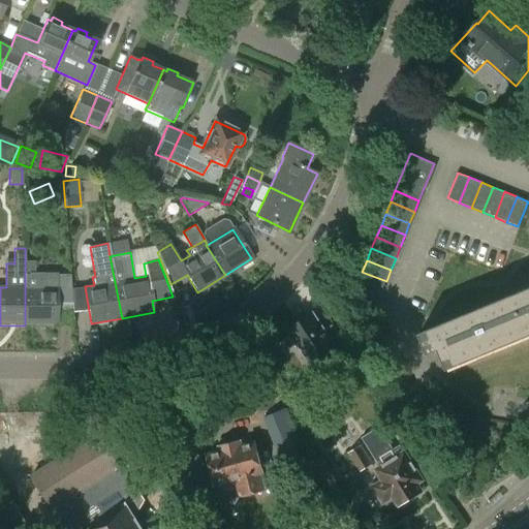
[(25,288),(25,325),(57,327),(57,303),(71,303),(70,276),(55,276),(55,289),(39,289),(38,274),(34,274),(34,261),(25,261),(25,288)]
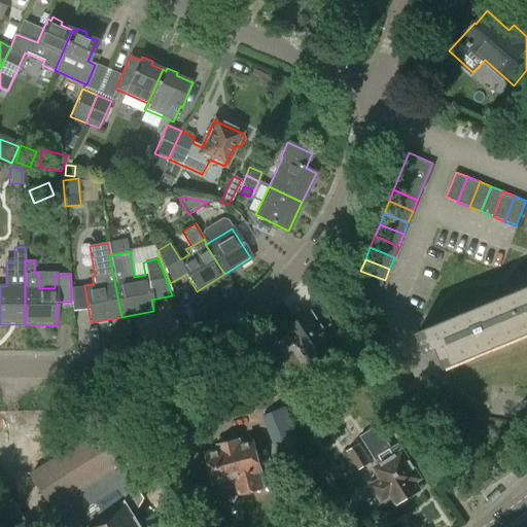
[(360,271),(356,282),(380,291),(385,280),(360,271)]
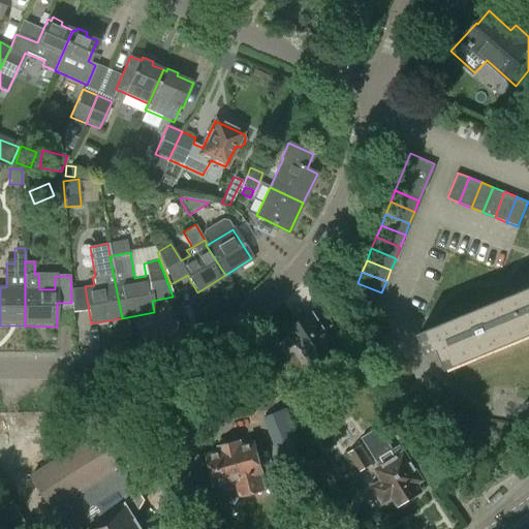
[(358,283),(352,294),(377,305),(381,292),(358,283)]
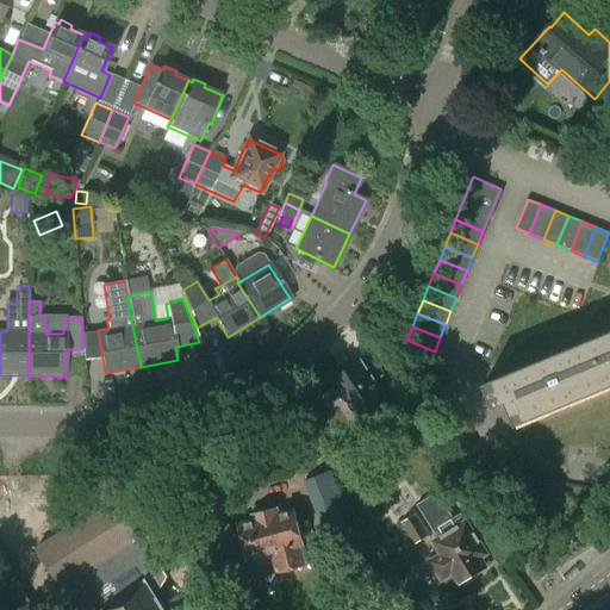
[(609,331),(484,385),(493,408),(505,403),(515,425),(609,386),(609,331)]
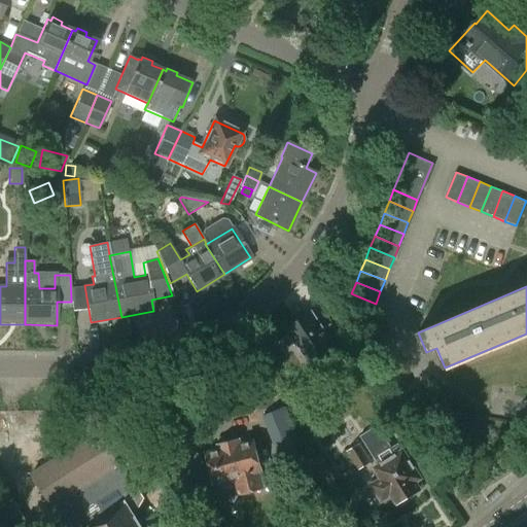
[(287,329),(312,367),(331,355),(338,364),(353,354),(338,332),(328,339),(311,313),(287,329)]
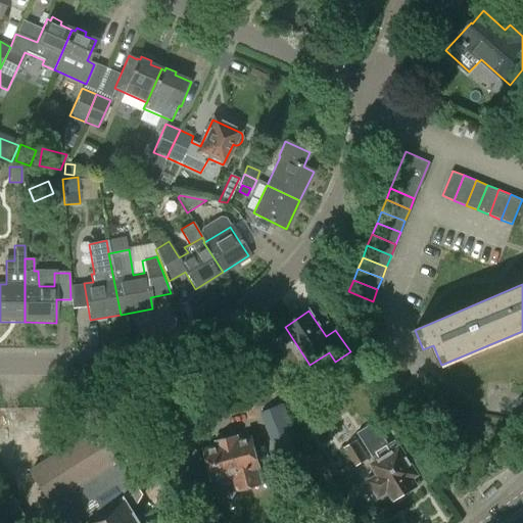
[(389,327),(369,340),(376,351),(396,338),(389,327)]
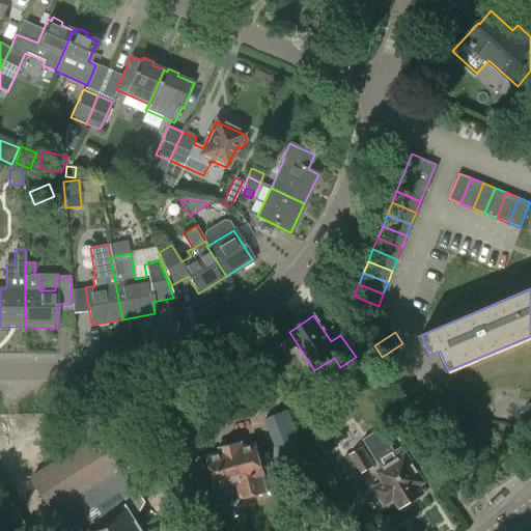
[(288,410),(266,419),(284,465),(307,455),(288,410)]
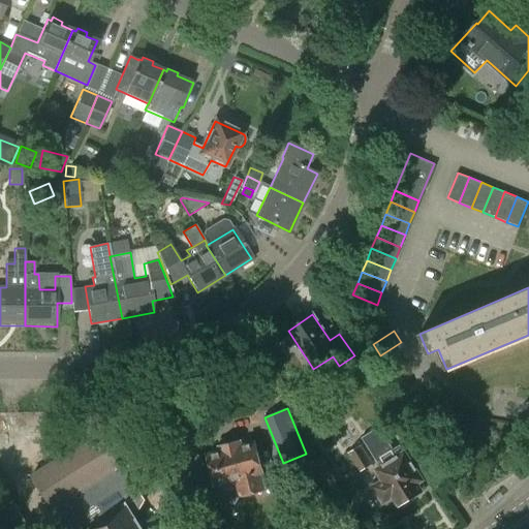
[(362,438),(380,468),(376,470),(383,481),(373,487),(383,502),(393,496),(398,505),(421,491),(416,484),(422,480),(400,445),(394,449),(379,427),(362,438)]
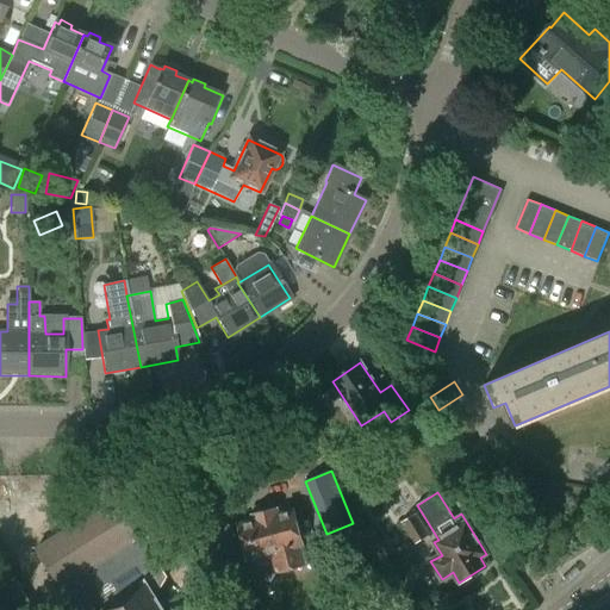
[(175,609),(160,599),(157,595),(161,591),(157,584),(151,585),(148,580),(151,576),(141,558),(132,558),(125,547),(137,540),(112,502),(38,551),(62,587),(74,580),(81,591),(78,598),(85,609),(175,609)]
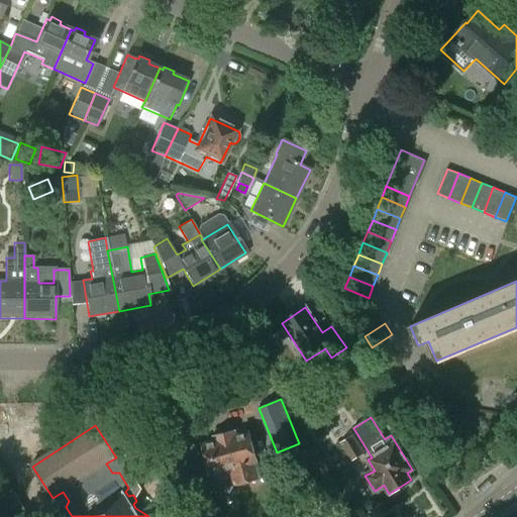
[(215,442),(205,445),(212,474),(232,469),(236,485),(256,480),(252,463),(255,462),(247,434),(237,437),(236,430),(213,436),(215,442)]
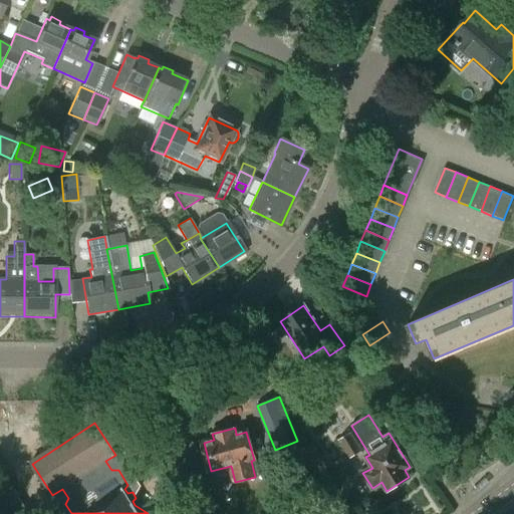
[(337,441),(349,460),(362,451),(350,433),(337,441)]
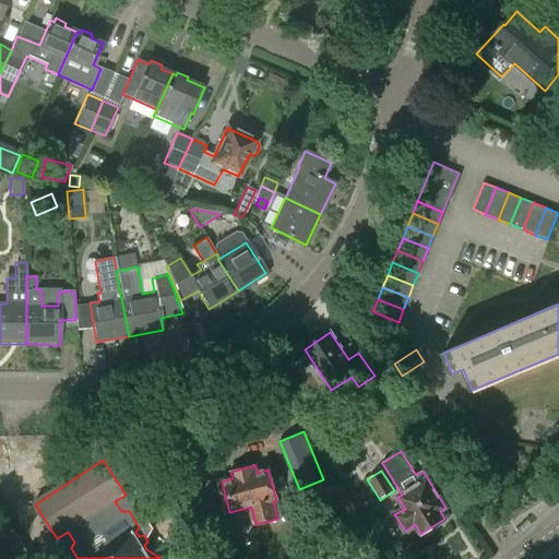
[(0,555),(25,558),(26,554),(12,531),(2,531),(0,544),(0,555)]
